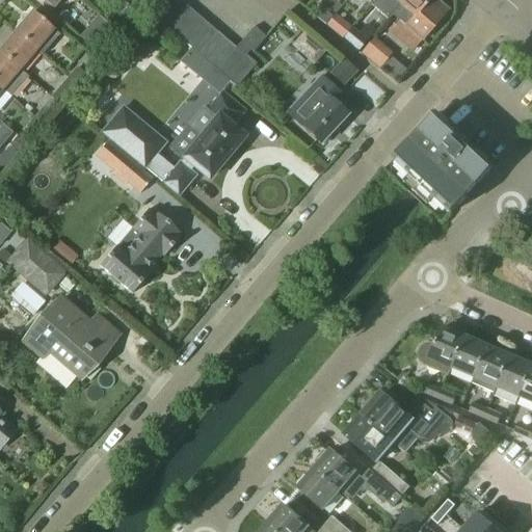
[(60,0),(42,0),(53,9),(60,0)]
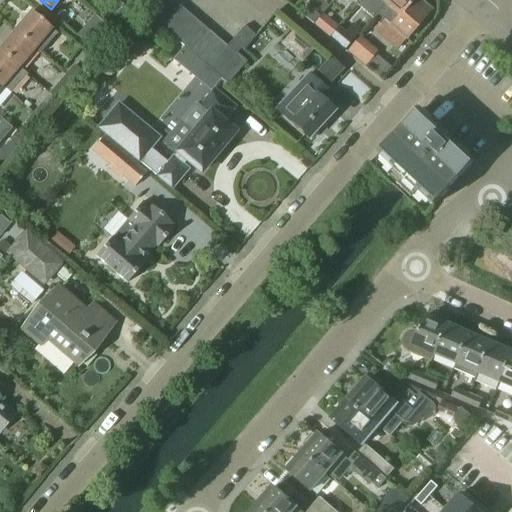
[(137,7),(146,15),(158,0),(143,0),(141,3),(137,7)]
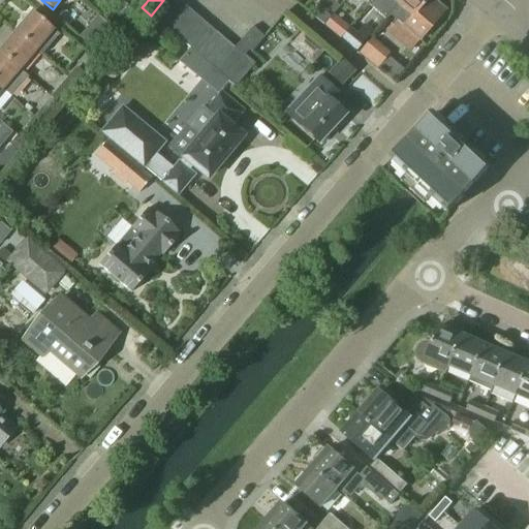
[(179,2),(176,0),(163,0),(151,16),(160,24),(179,2)]
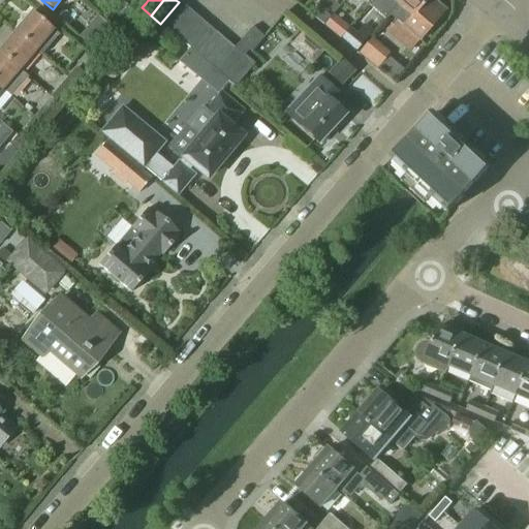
[(373,0),(380,5),(375,11),(382,18),(398,0),(373,0)]
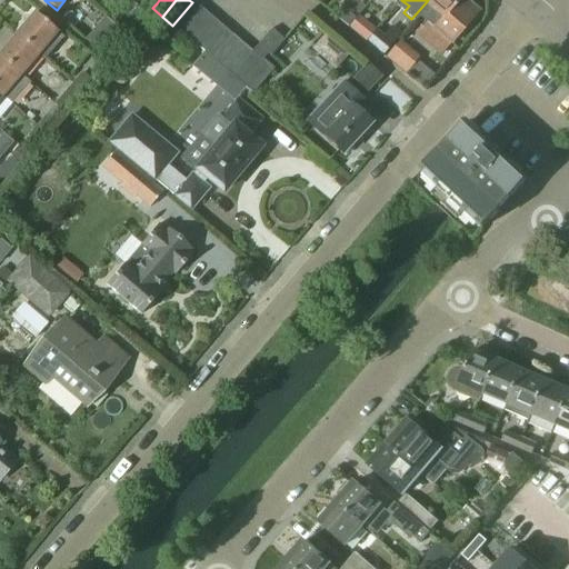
[(428,0),(411,19),(420,27),(425,22),(450,45),(473,17),(457,2),(459,0),(428,0)]
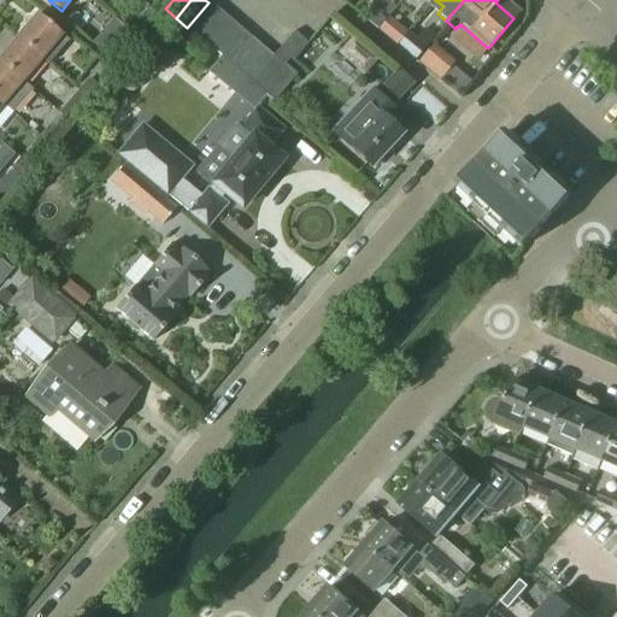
[(187,28),(198,36),(219,11),(209,3),(187,28)]
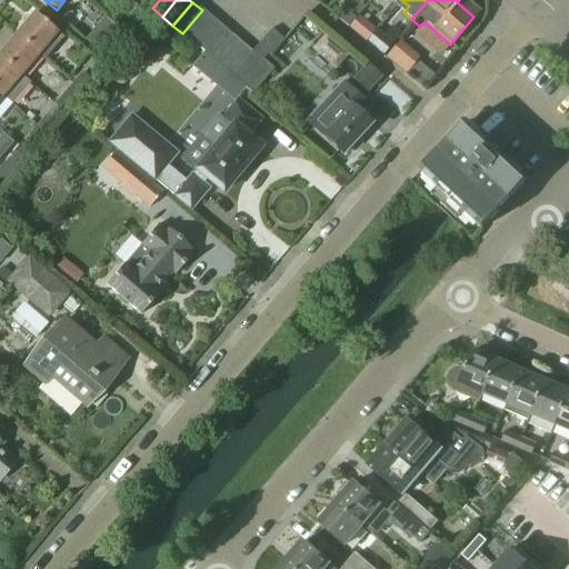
[(182,33),(191,42),(211,19),(202,10),(182,33)]
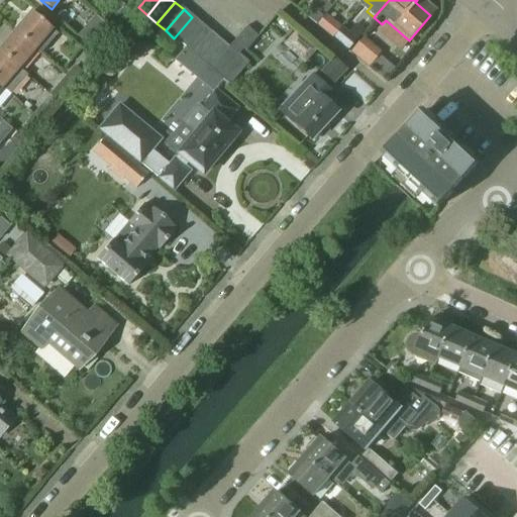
[(313,9),(306,17),(316,25),(322,17),(313,9)]
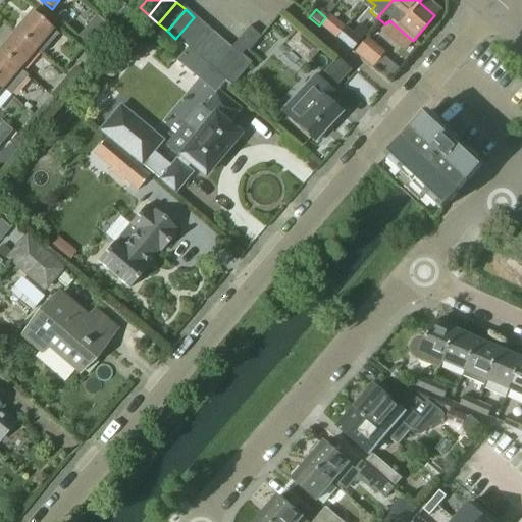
[(32,12),(14,33),(34,50),(40,55),(57,35),(32,12)]
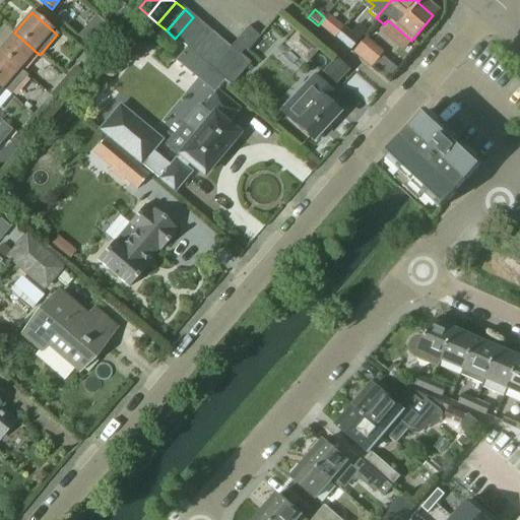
[(327,15),(318,25),(333,37),(341,26),(327,15)]
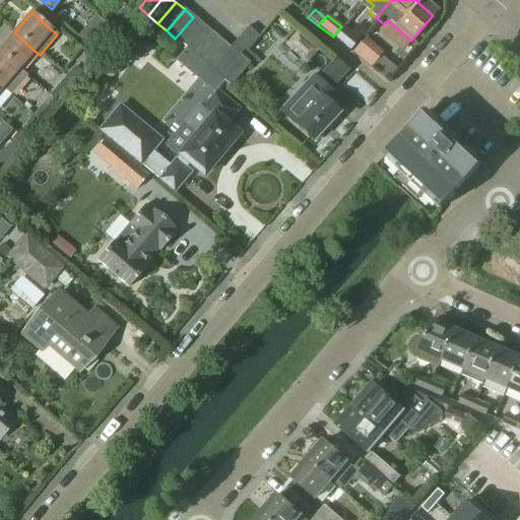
[(175,39),(185,47),(202,25),(193,17),(175,39)]
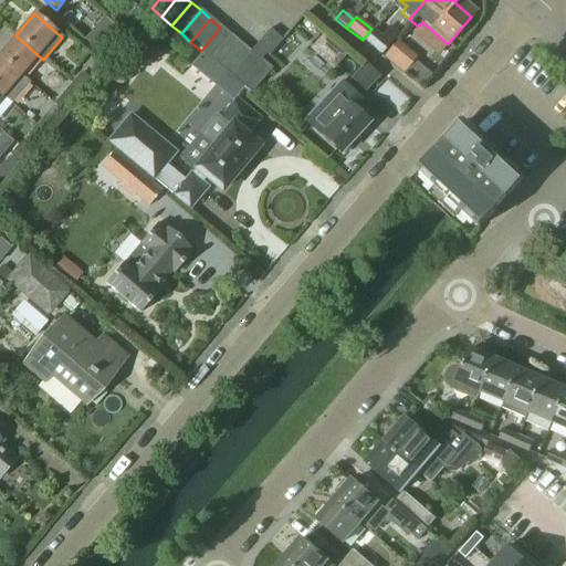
[(201,51),(205,54),(211,59),(230,37),(220,28),(201,51)]
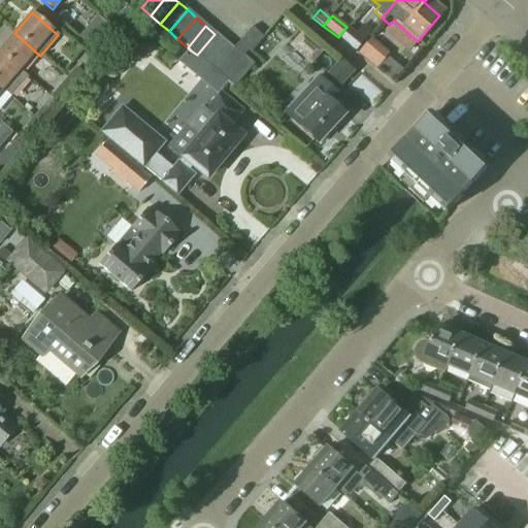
[(350,27),(339,38),(355,51),(364,39),(350,27)]
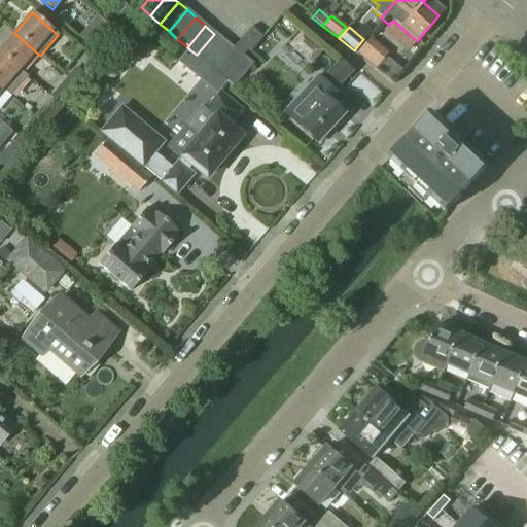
[(14,33),(0,49),(0,56),(16,70),(34,50),(14,33)]
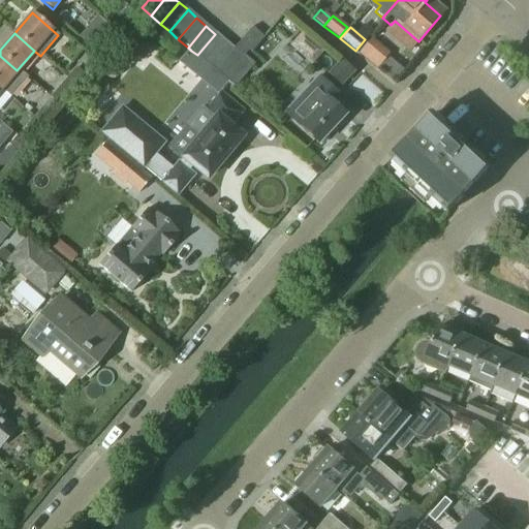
[(211,67),(215,71),(234,50),(215,34),(197,55),(211,67)]
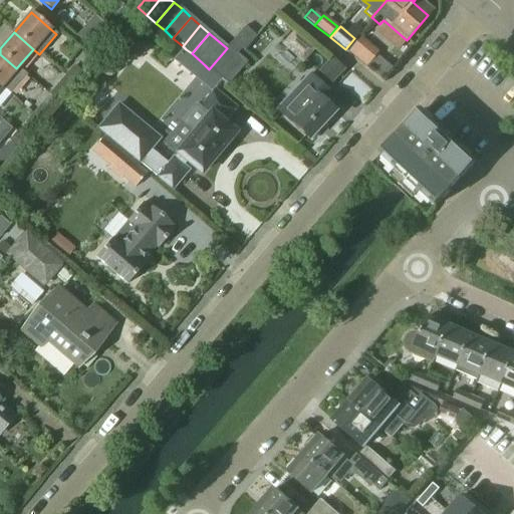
[(293,35),(283,45),(301,62),(312,51),(293,35)]
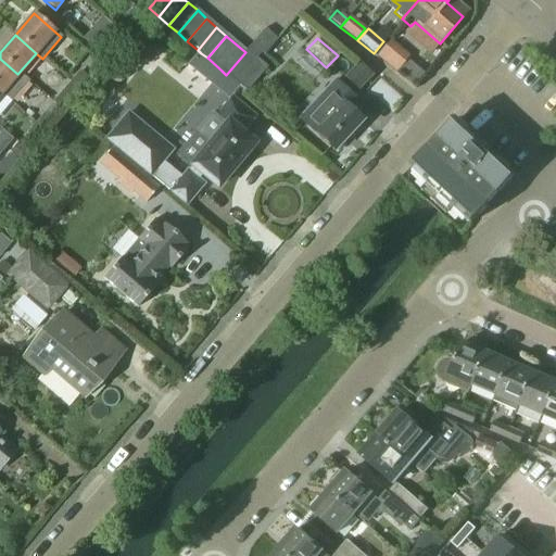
[(390,40),(377,55),(396,73),(409,58),(390,40)]
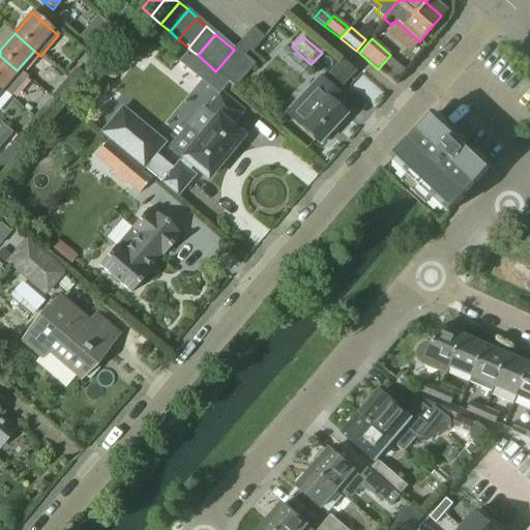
[(234,50),(215,71),(234,87),(253,65),(234,50)]
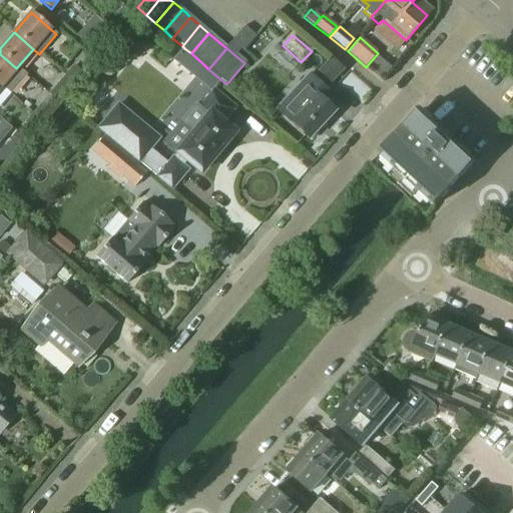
[(0,54),(0,86),(0,87),(9,95),(25,76),(16,68),(0,54)]
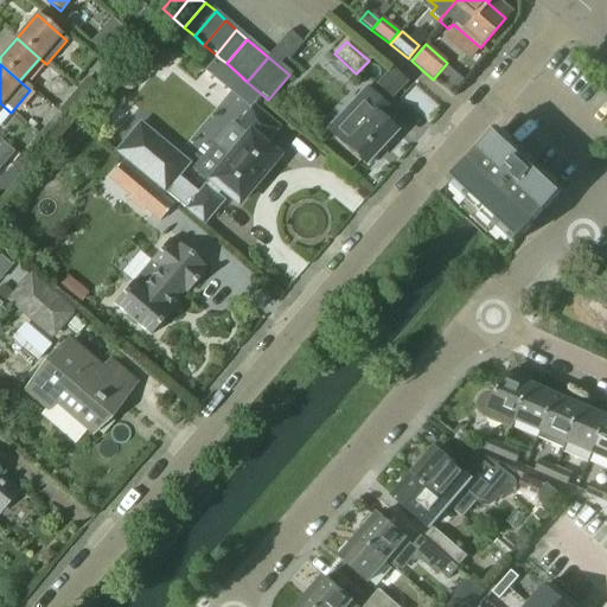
[(406,81),(394,70),(378,87),(391,97),(406,81)]
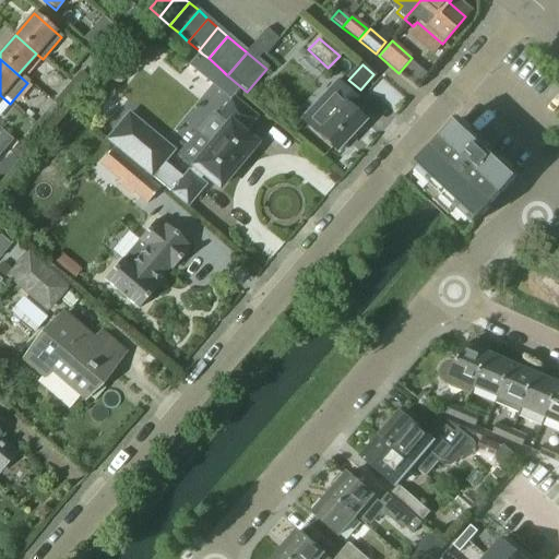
[(80,71),(70,82),(79,91),(88,79),(80,71)]
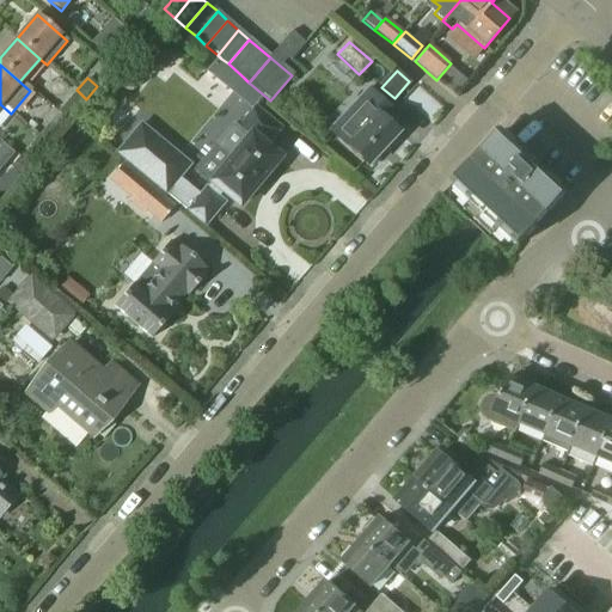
[(368,89),(329,130),(367,166),(398,134),(389,124),(397,116),(368,89)]
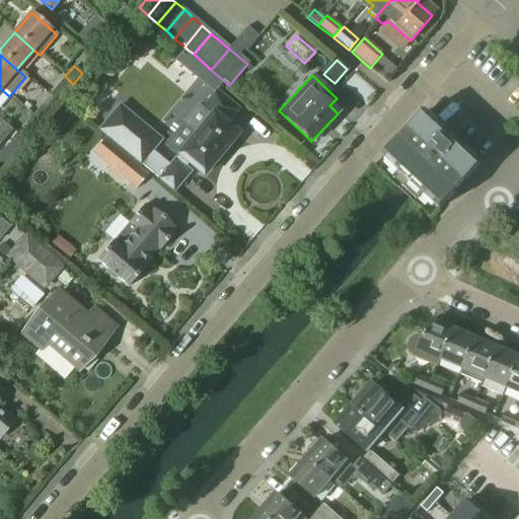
[(73,84),(65,76),(49,95),(58,102),(73,84)]
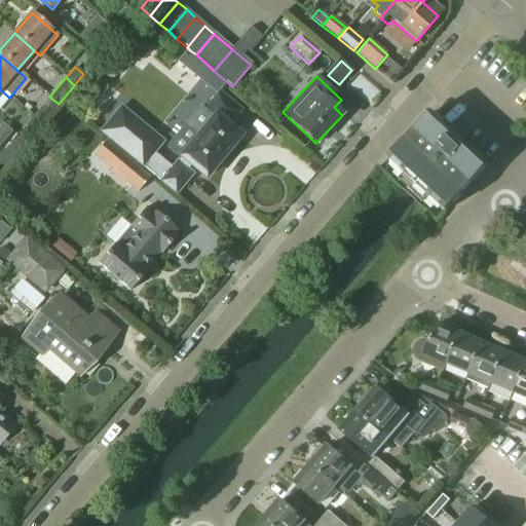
[(121,108),(101,132),(176,195),(192,175),(187,171),(191,166),(205,179),(242,137),(229,126),(242,110),(219,91),(203,109),(213,116),(198,134),(187,123),(167,146),(181,157),(172,168),(154,153),(162,143),(121,108)]
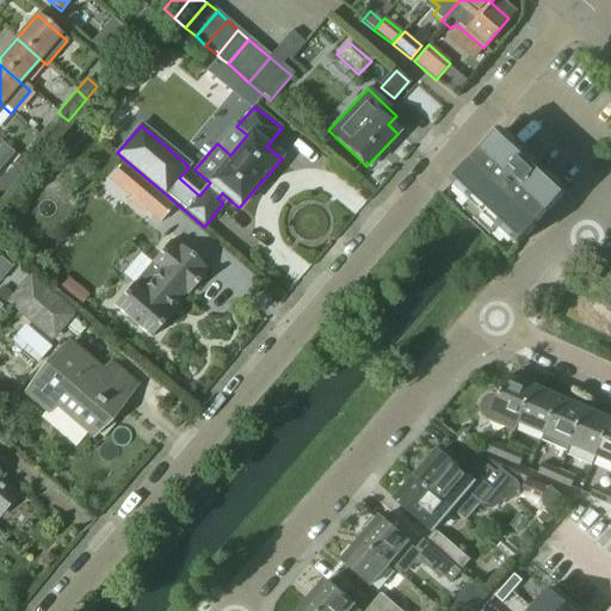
[(49,123),(37,136),(48,144),(59,131),(49,123)]
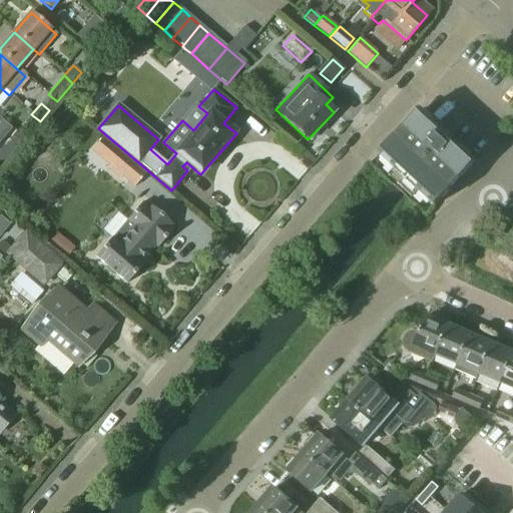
[(476,164),(421,112),(380,155),(435,207),(476,164)]
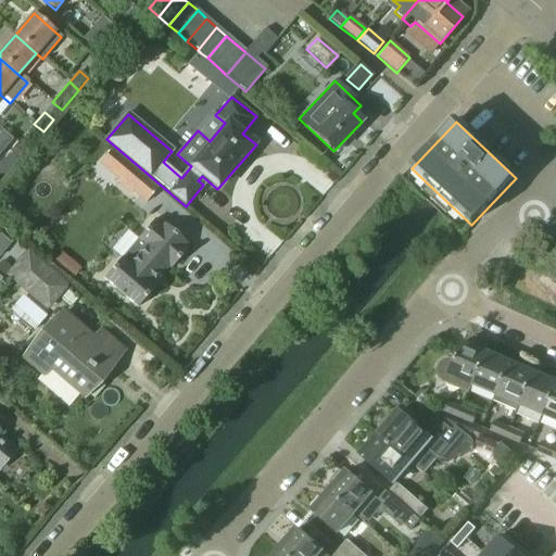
[(35,141),(43,131),(34,124),(26,134),(35,141)]
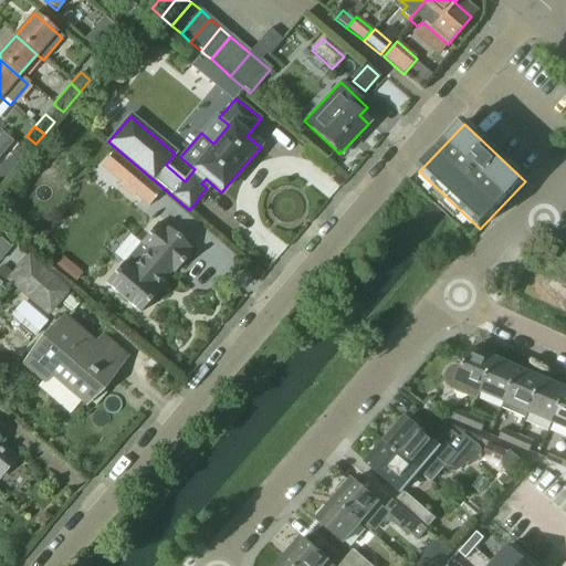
[(0,168),(8,176),(18,164),(10,157),(0,168)]
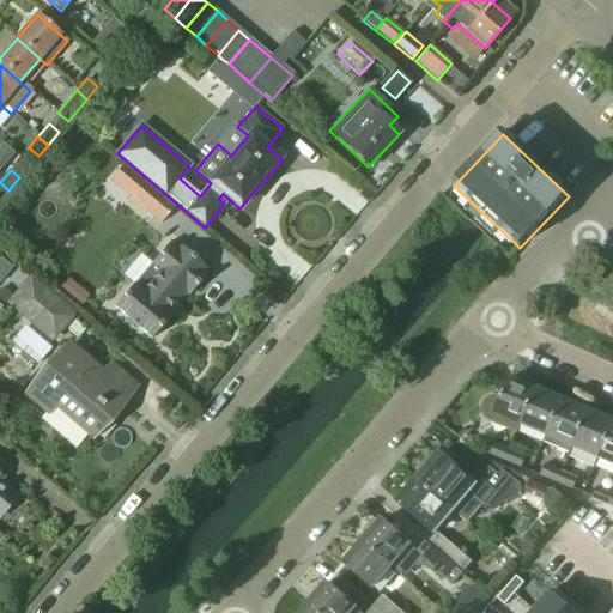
[(145,183),(132,199),(132,200),(145,211),(161,224),(175,207),(145,183)]
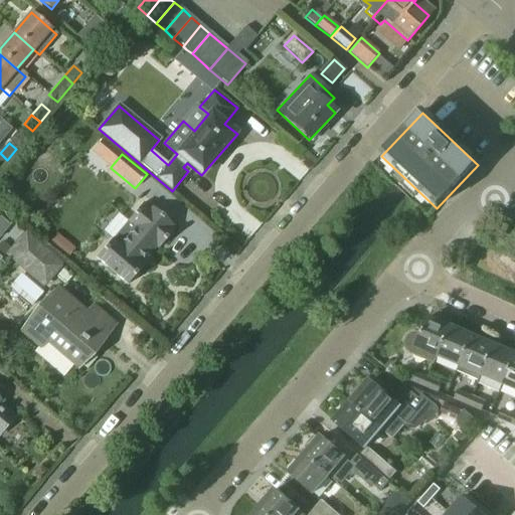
[(112,240),(96,259),(127,286),(143,268),(140,265),(155,247),(158,249),(174,231),(171,229),(174,227),(151,207),(149,209),(143,204),(127,223),(128,223),(113,240),(112,240)]
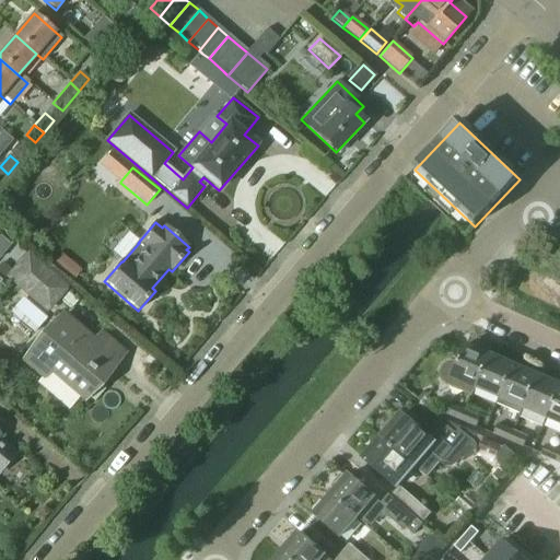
[(1,263),(0,264),(0,281),(1,282),(11,271),(1,263)]
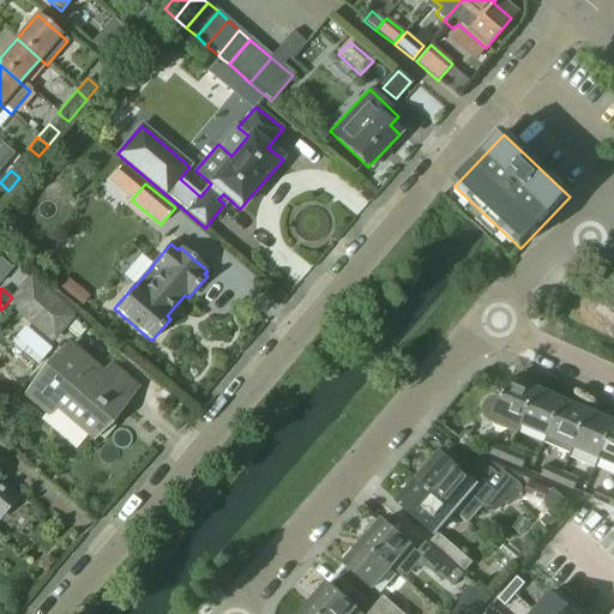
[(104,377),(70,347),(26,396),(48,414),(54,407),(91,438),(134,389),(112,369),(104,377)]
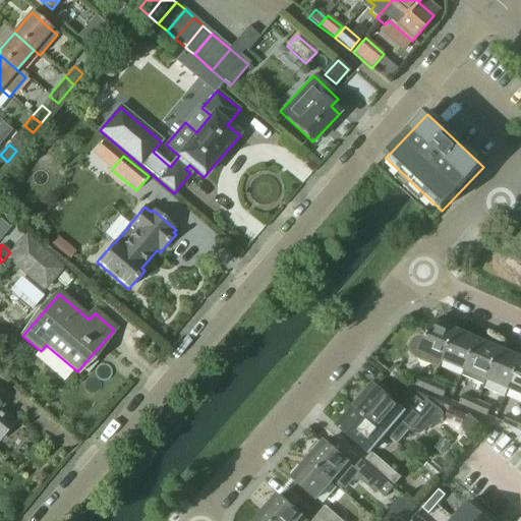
[(411,339),(407,350),(409,354),(414,358),(441,369),(444,362),(456,334),(433,325),(428,337),(421,334),(415,336),(411,339)]
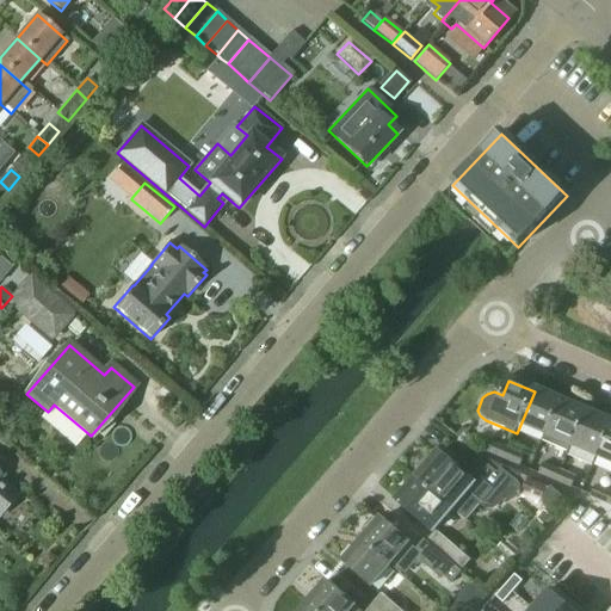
[(535,392),(520,425),(544,434),(547,436),(561,402),(535,392)]
